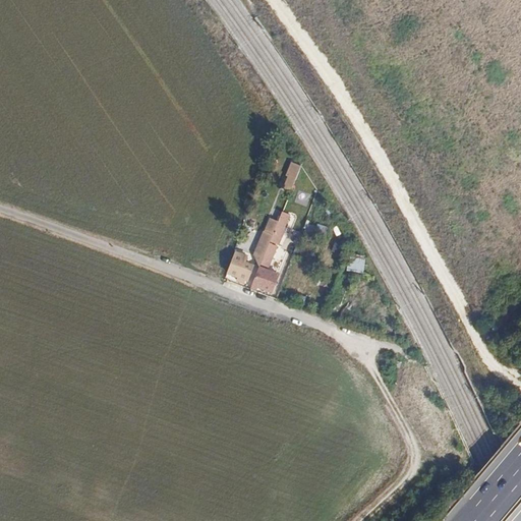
[(283,187),(292,191),(302,165),(293,162),(283,187)]
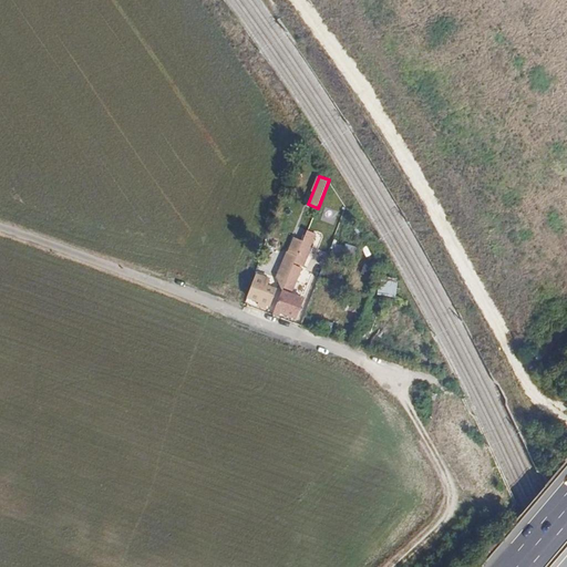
[(265,286),(268,280),(257,276),(253,287),(271,295),(274,289),(265,286)]
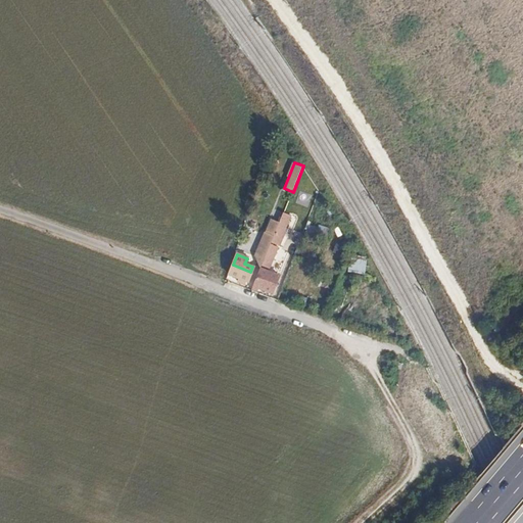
[(366,274),(368,258),(351,256),(350,272),(366,274)]
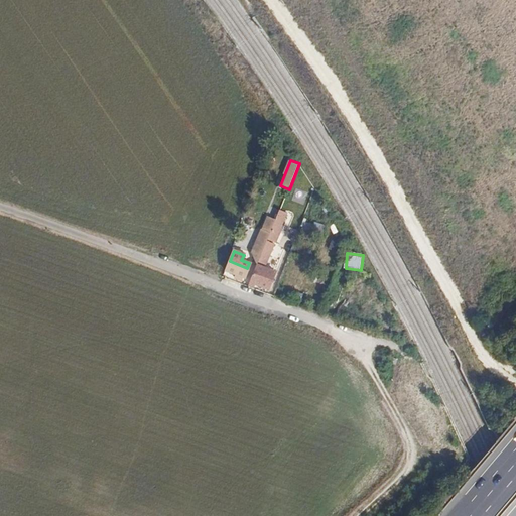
[(249,269),(247,268),(230,261),(225,272),(234,275),(232,280),(239,282),(241,277),(245,279),(249,269)]
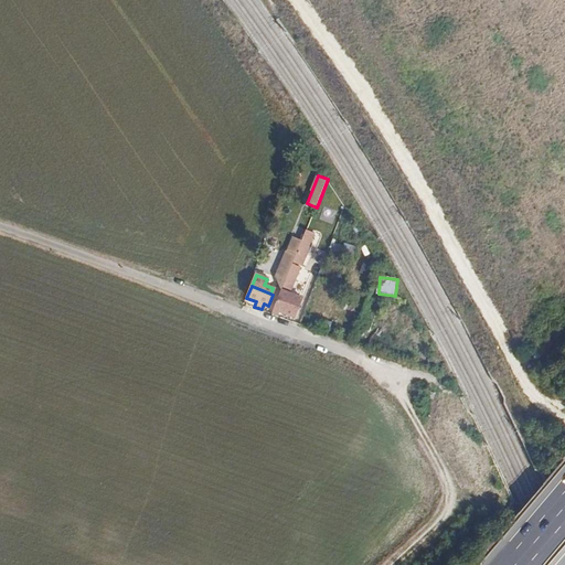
[(295,318),(302,298),(283,290),(275,310),(295,318)]
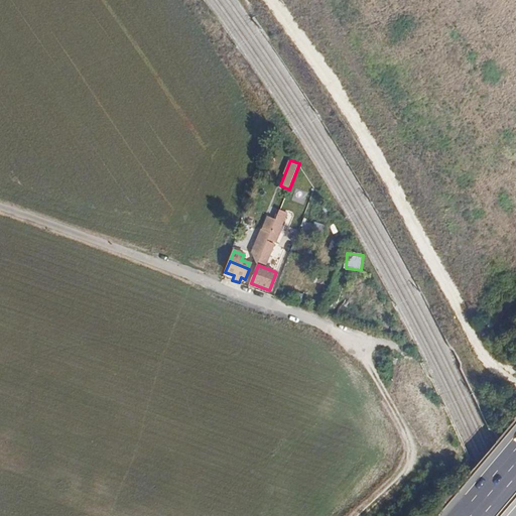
[(325,294),(330,280),(321,277),(316,291),(325,294)]
